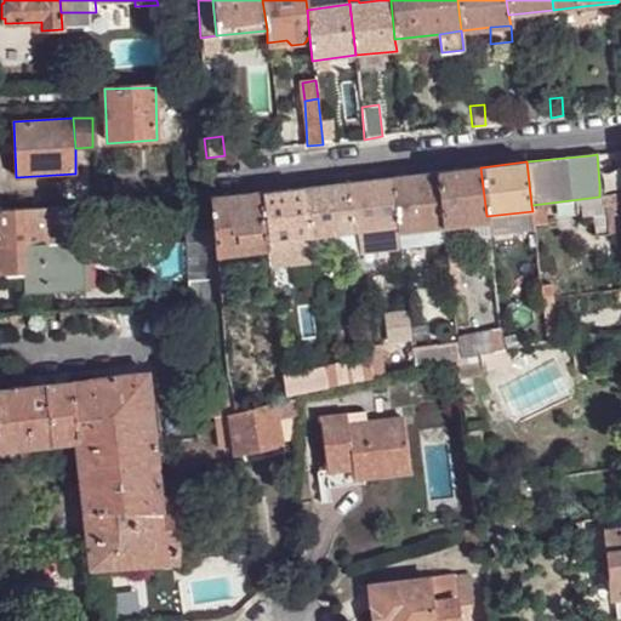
[(480,167),(437,172),(443,227),(488,222),(486,216),(480,167)]
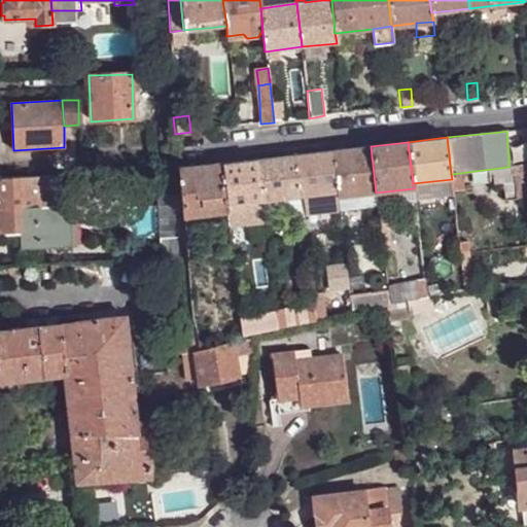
[(371,146),(332,151),(338,192),(338,198),(376,192),(371,146)]
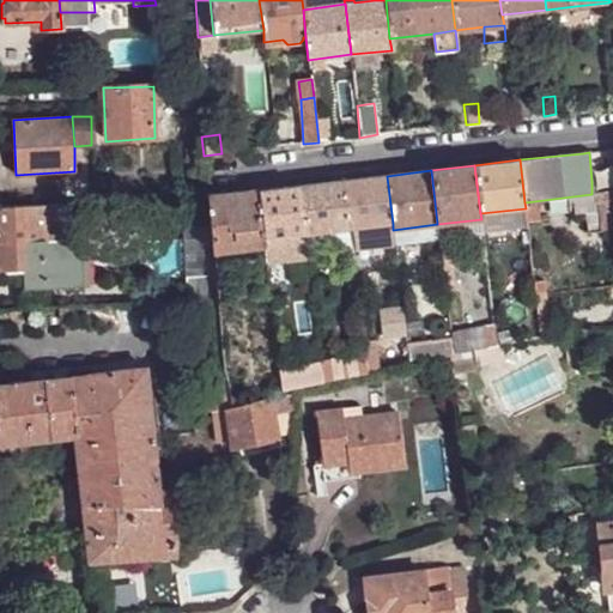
[(387,176),(343,181),(349,229),(393,224),(387,176)]
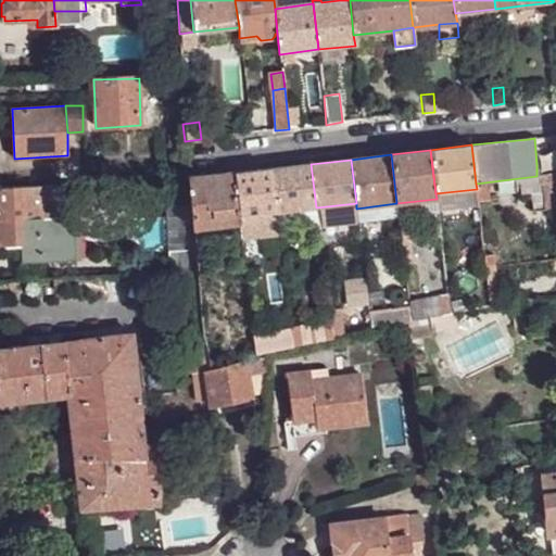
[(311,164),(270,168),(275,212),(316,207),(311,164)]
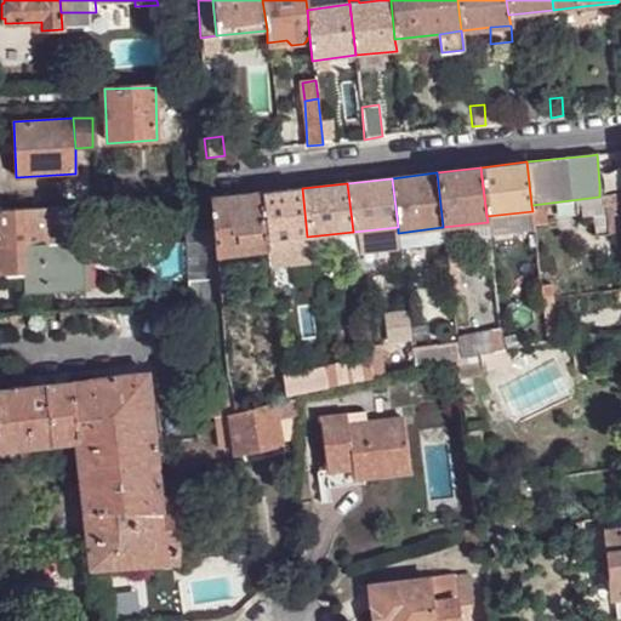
[(603,195),(611,195),(611,183),(599,184),(599,197),(603,195)]
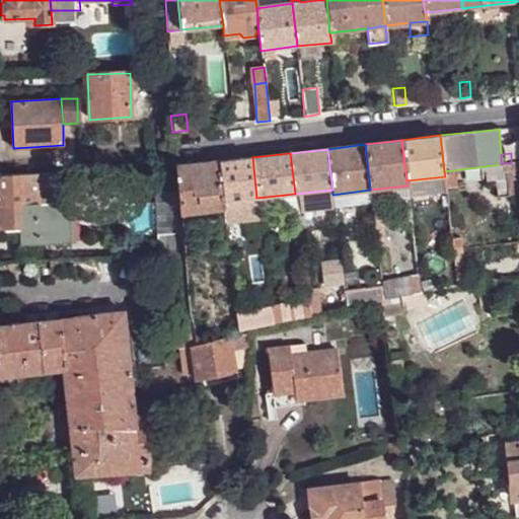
[(252,157),(216,162),(222,202),(256,198),(252,157)]
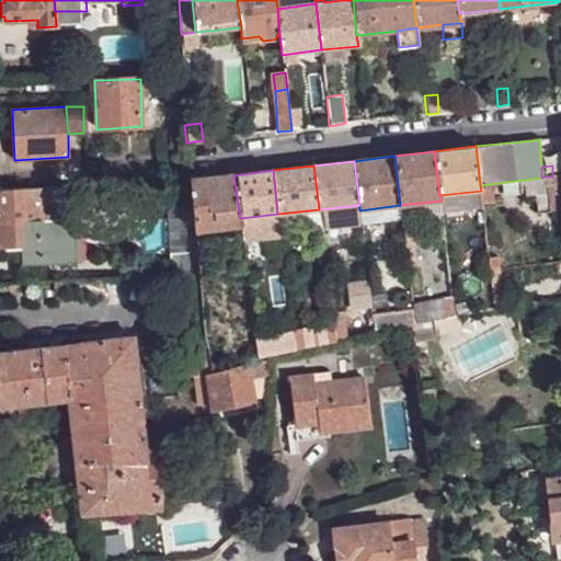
[(233,175),(190,180),(190,182),(192,204),(194,230),(241,225),(240,218),(233,175)]
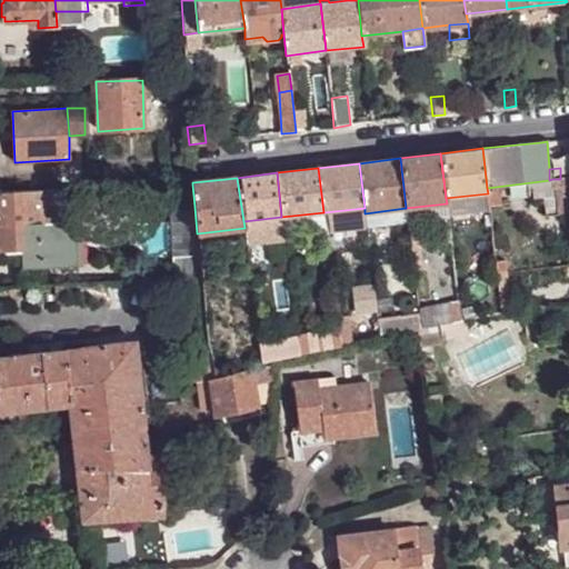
[(568,212),(566,178),(560,179),(552,179),(557,213),(568,212)]
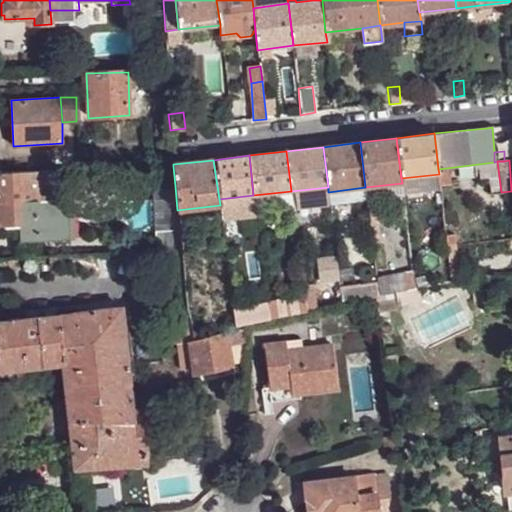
[(501,192),(497,161),(494,162),(478,164),(478,173),(480,182),(489,182),(491,193),(501,192)]
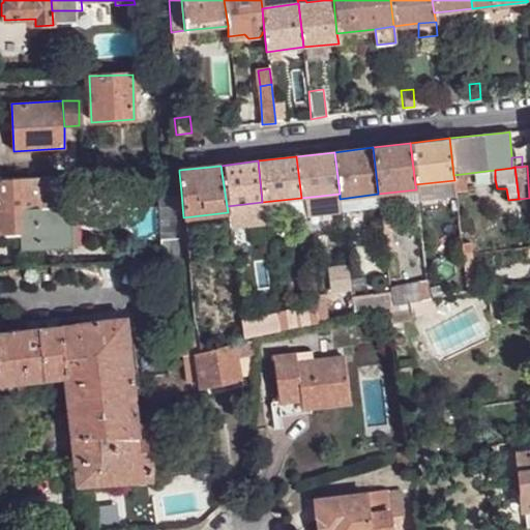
[(495,170),(453,175),(454,180),(454,183),(464,182),(495,179),(495,170)]
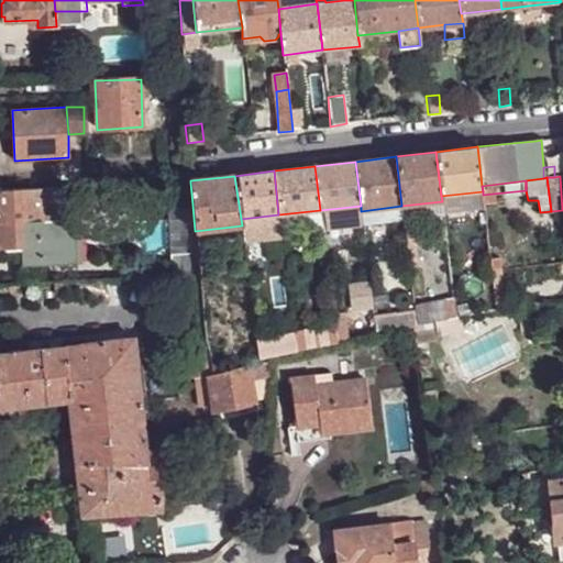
[(57,219),(56,188),(0,189),(0,249),(3,249),(7,252),(22,251),(22,265),(78,264),(76,219),(57,219)]
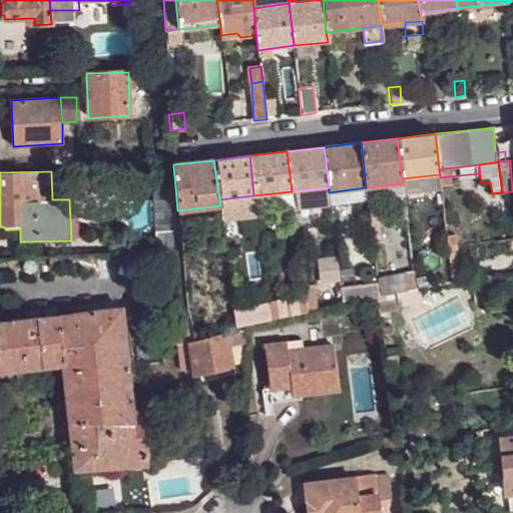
[(440,174),(402,178),(403,183),(404,195),(441,190),(441,185),(440,177),(440,174)]
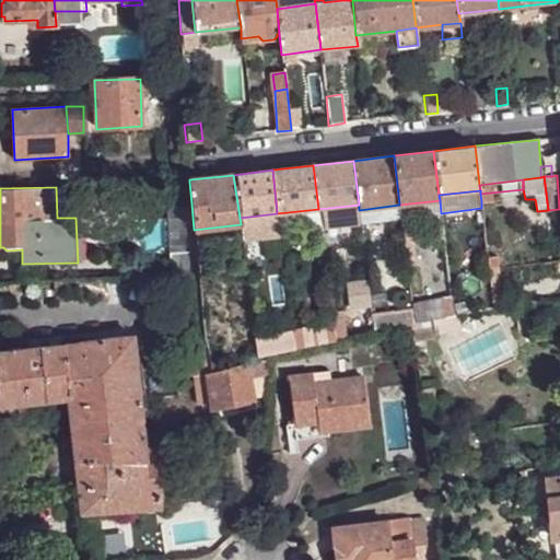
[(490,193),(480,194),(481,202),(490,202),(490,193)]
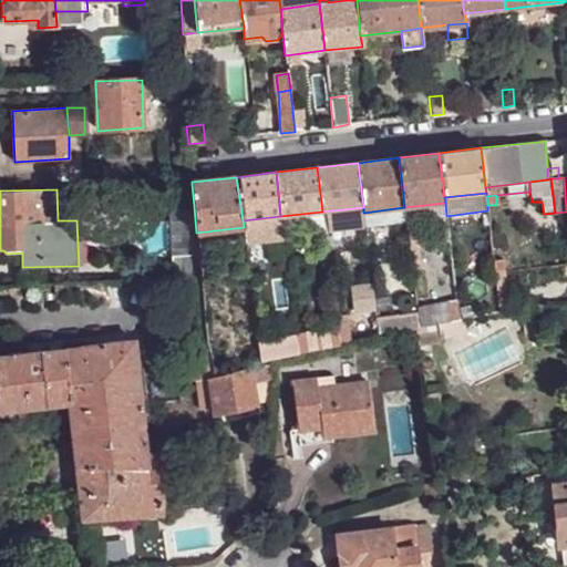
[(196,233),(194,206),(167,208),(171,256),(198,255),(196,233)]
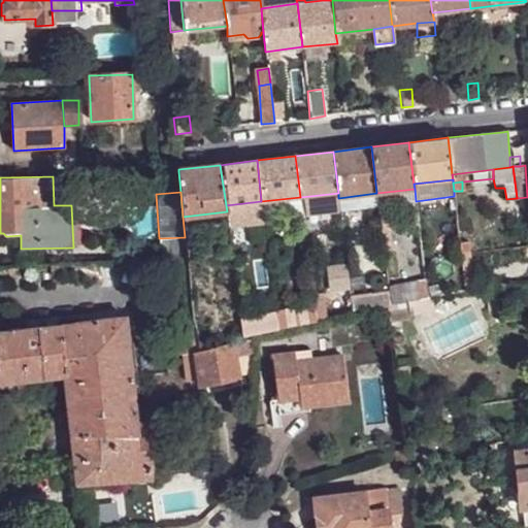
[(338,193),(300,197),(302,213),(339,209),(338,198),(338,193)]
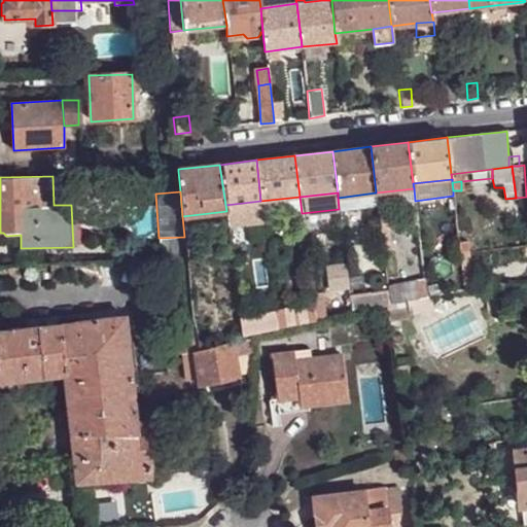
[(376,192),(338,198),(339,209),(340,213),(377,209),(376,192)]
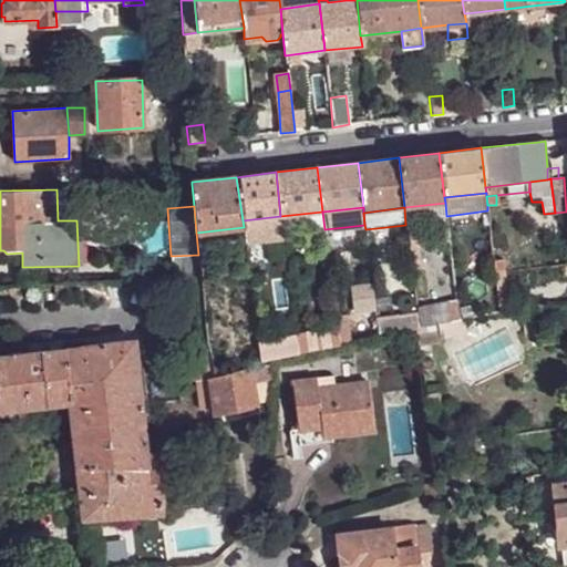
[(322,212),(280,216),(282,234),(310,232),(312,248),(326,246),(325,229),(322,212)]
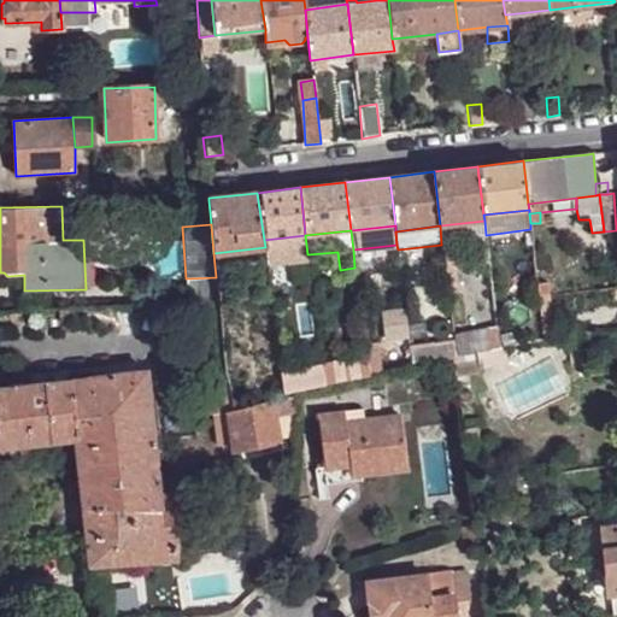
[(305,235),(264,240),(265,247),(268,264),(309,259),(307,254),(305,235)]
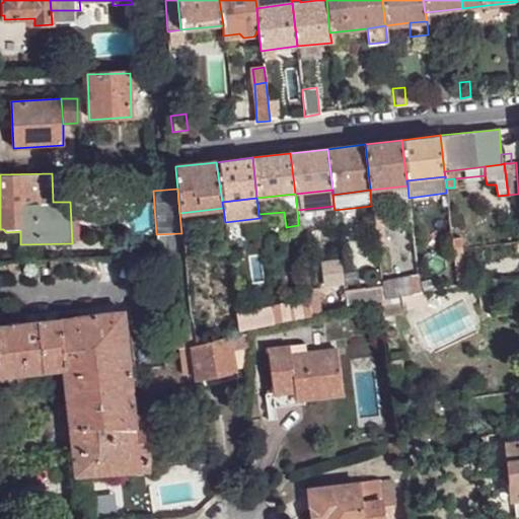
[(383,218),(373,220),(375,241),(385,240),(383,218)]
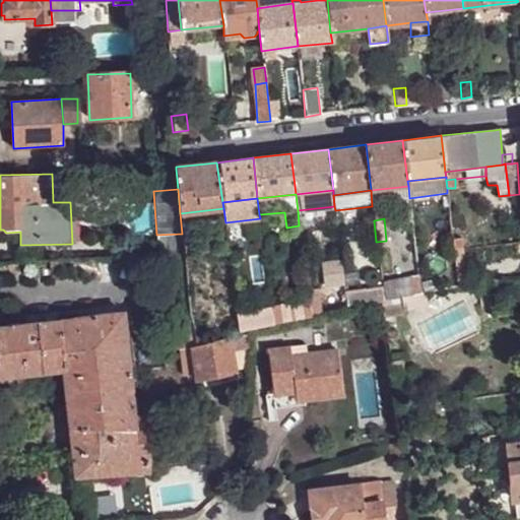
[(184,255),(182,234),(156,235),(158,256),(184,255)]
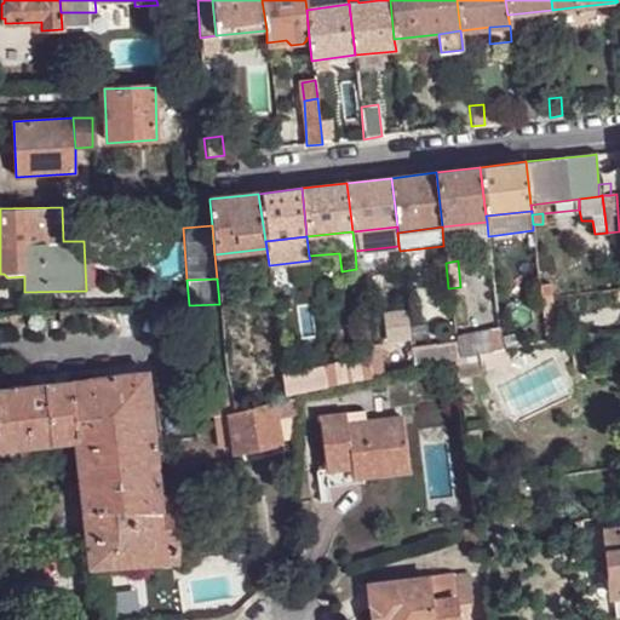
[(549,283),(539,285),(541,298),(551,297),(549,283)]
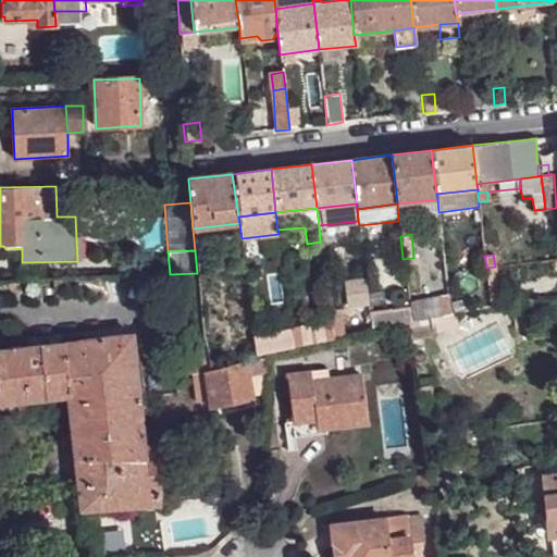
[(495,267),(486,268),(490,306),(499,305),(495,267)]
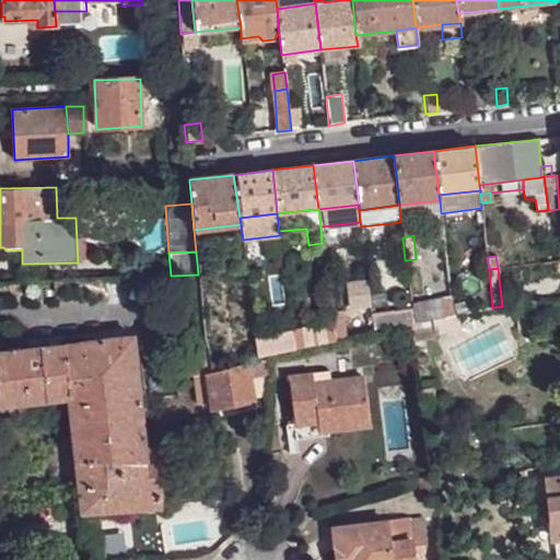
[(453,316),(451,296),(442,298),(444,317),(453,316)]
